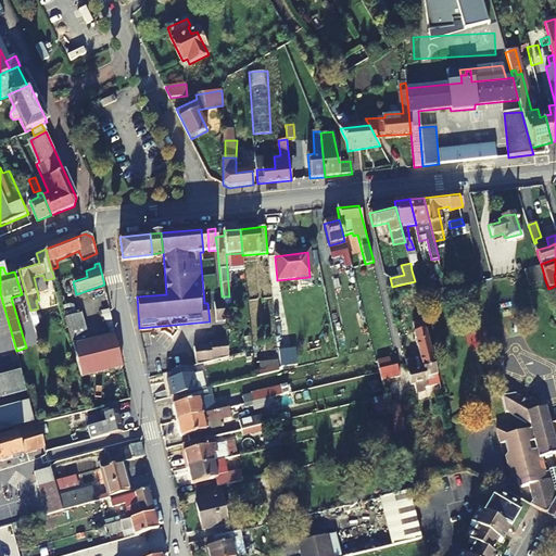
[(523,270),(529,287),(539,283),(533,267),(523,270)]
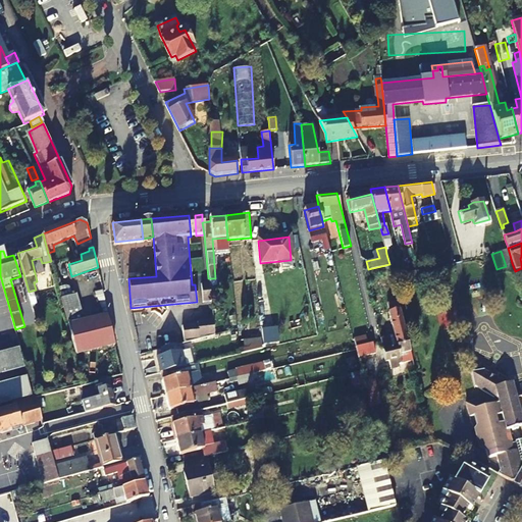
[(420,277),(418,270),(405,274),(407,281),(420,277)]
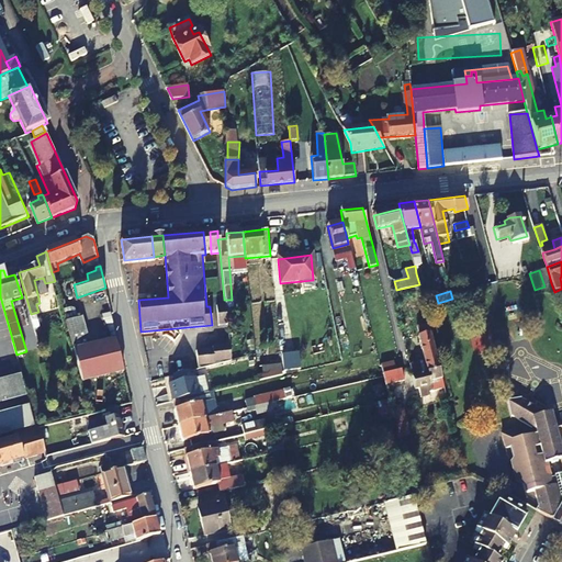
[(226,324),(224,305),(216,305),(218,325),(226,324)]
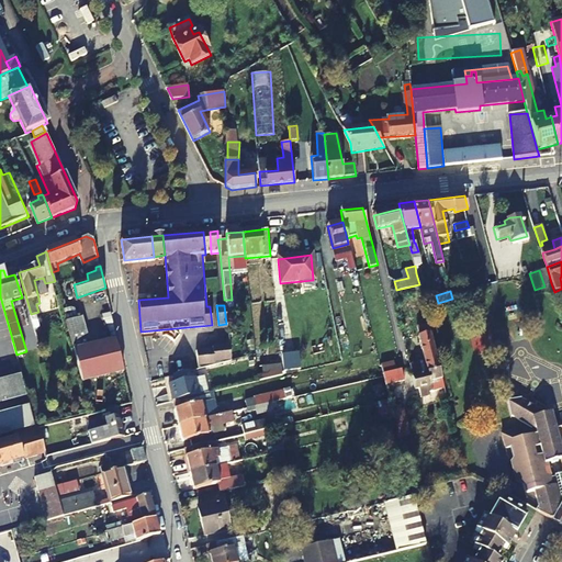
[(41,321),(38,312),(31,314),(33,323),(41,321)]
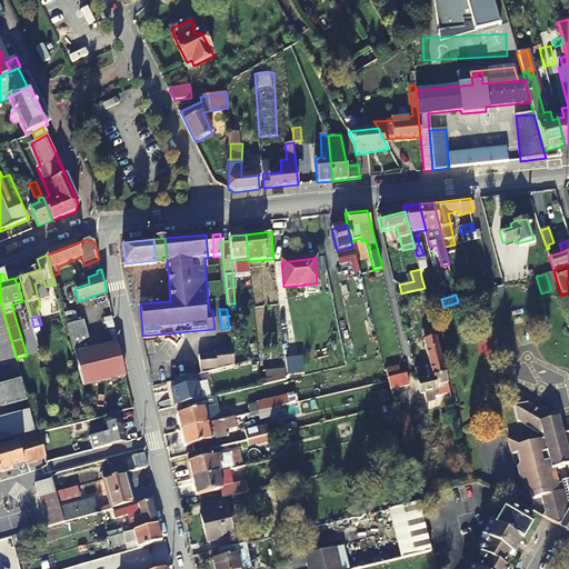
[(75,353),(91,350),(83,321),(67,327),(75,353)]
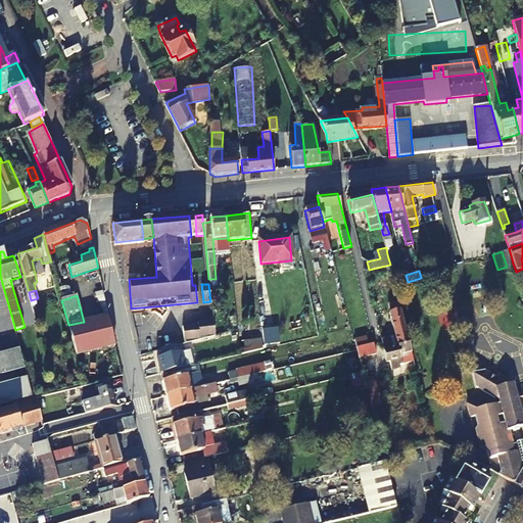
[(395,335),(381,338),(382,340),(384,350),(410,343),(399,299),(392,302),(394,312),(389,313),(395,335)]
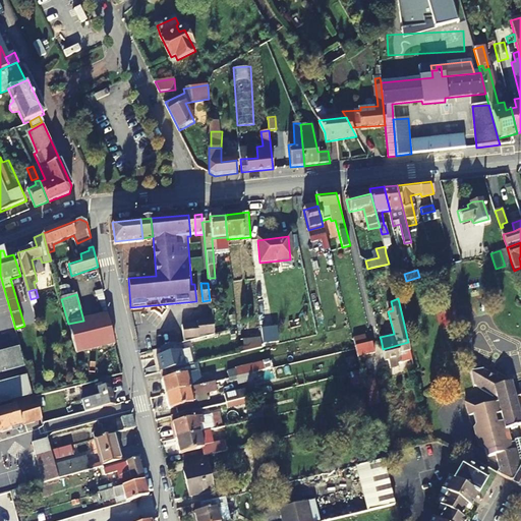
[(108,314),(83,321),(68,324),(76,353),(115,344),(108,314)]
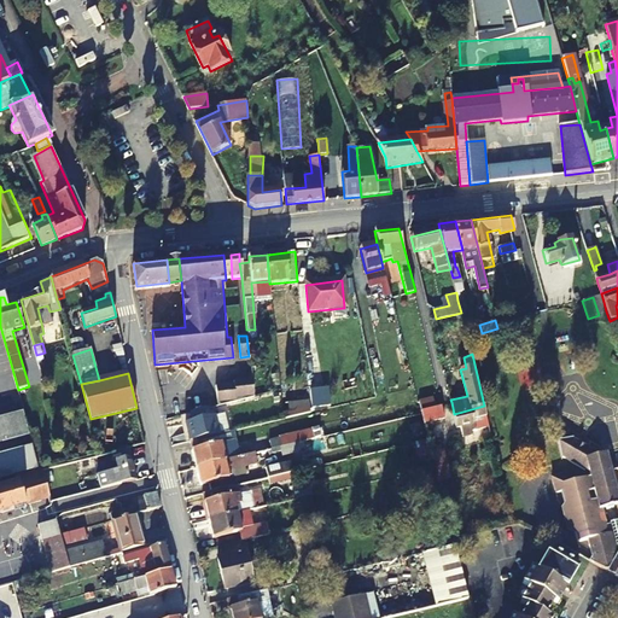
[(252,397),(251,380),(234,382),(234,384),(216,386),(217,406),(252,397)]
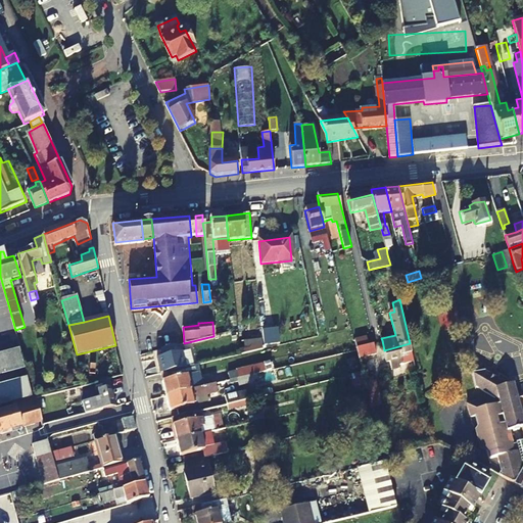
[(242,340),(243,352),(262,351),(260,339),(242,340)]
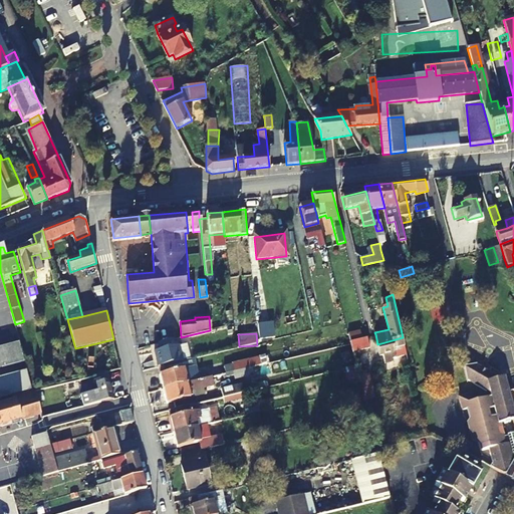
[(403,337),(377,344),(376,344),(379,356),(406,349),(403,337)]
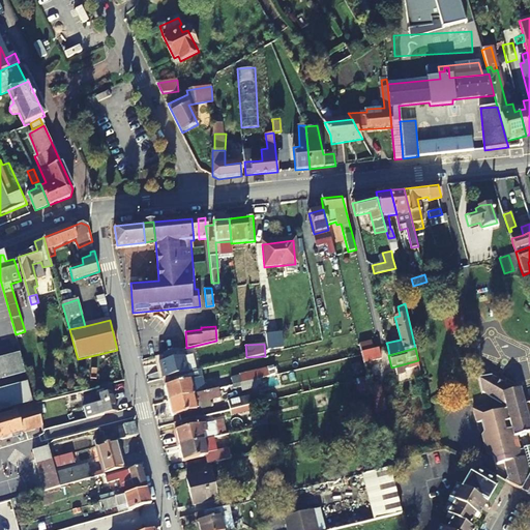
[(179,349),(163,353),(165,361),(159,363),(163,377),(188,372),(185,357),(181,358),(179,349)]
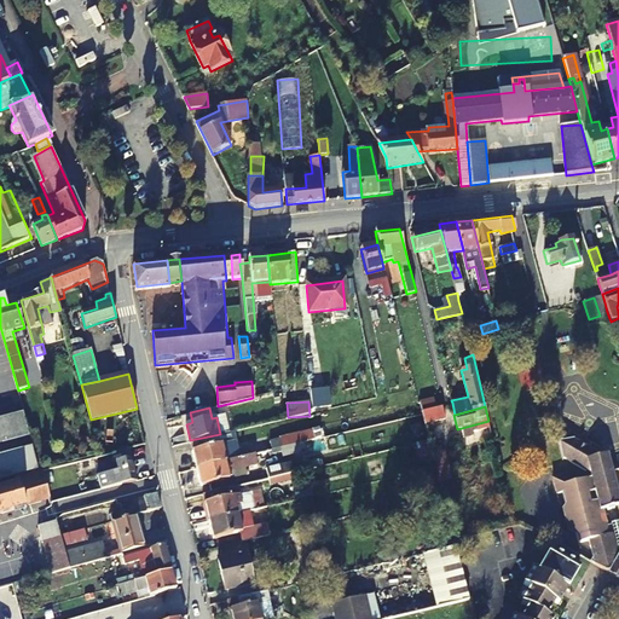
[(423,412),(426,423),(444,418),(441,409),(433,410),(423,412)]
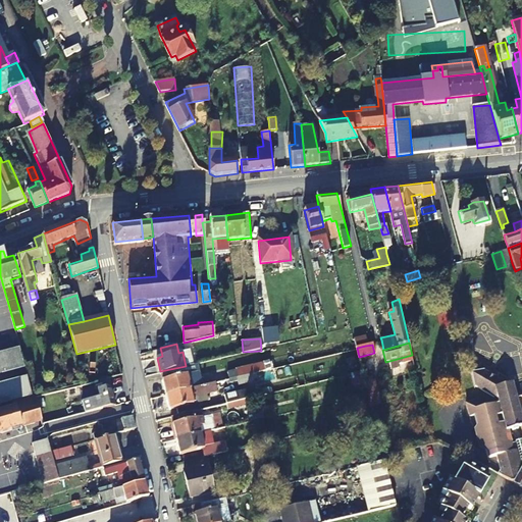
[(20,350),(0,355),(0,372),(24,366),(20,350)]
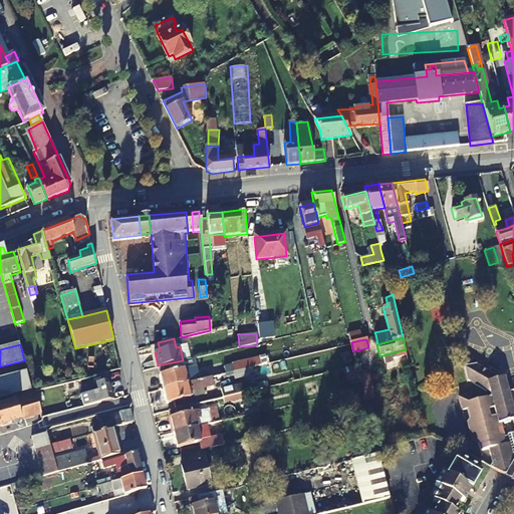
[(257,357),(223,364),(227,380),(253,375),(251,366),(258,365),(257,357)]
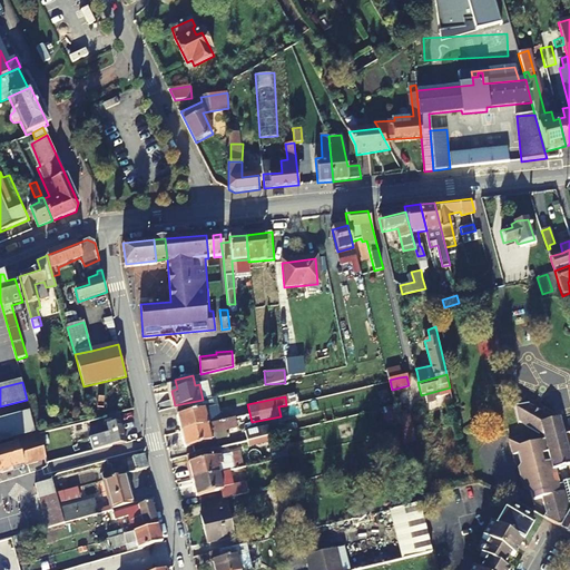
[(182,430),(207,423),(203,400),(175,405),(182,430)]
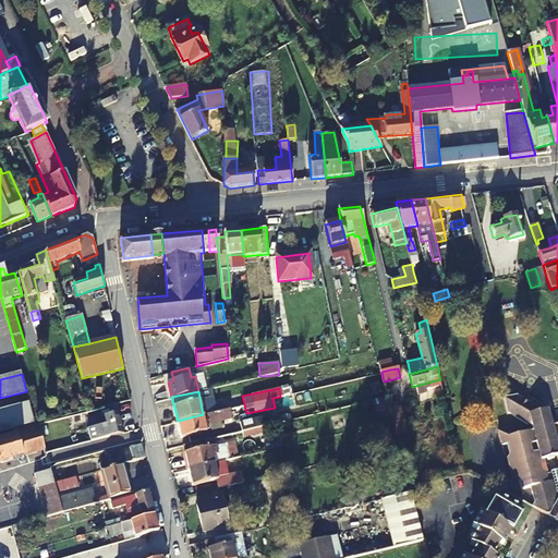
[(553,508),(557,510),(557,445),(548,409),(540,411),(540,408),(518,395),(504,399),(508,412),(530,425),(533,424),(534,432),(514,436),(512,427),(489,434),(493,447),(500,446),(512,492),(530,488),(534,501),(531,506),(547,516),(553,508)]
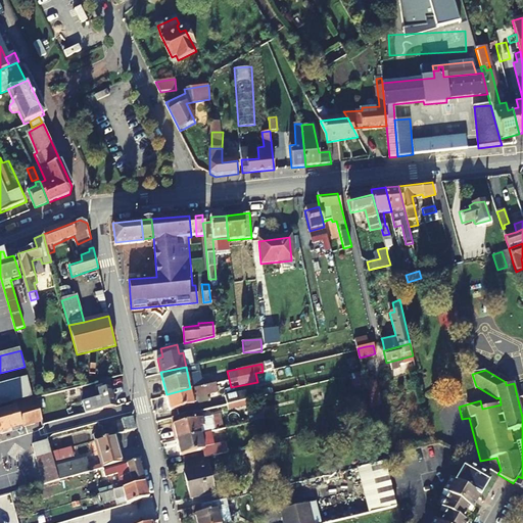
[(349,375),(352,387),(364,384),(362,372),(349,375)]
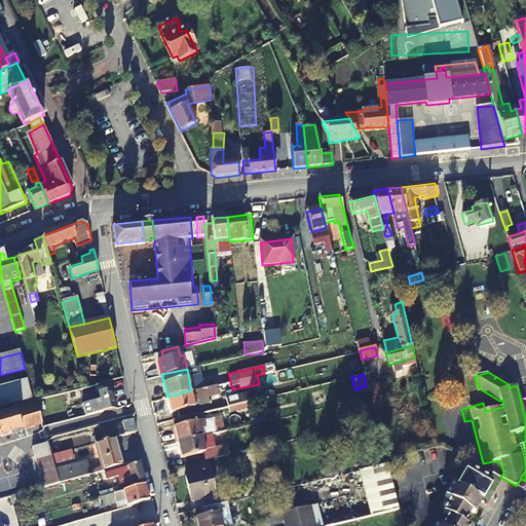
[(88,416),(119,408),(117,403),(115,403),(111,380),(97,384),(99,391),(87,395),(89,403),(85,404),(88,416)]
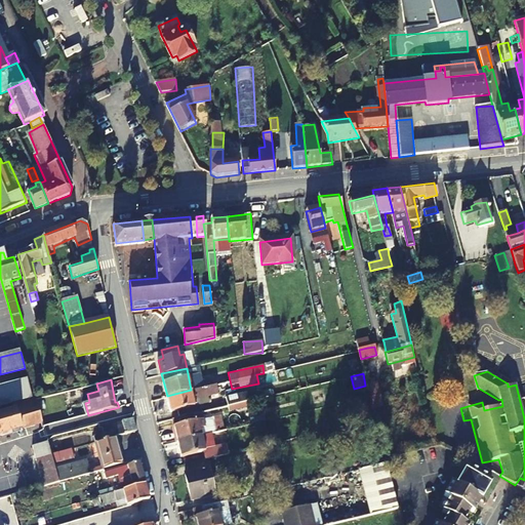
[(0,405),(33,397),(28,381),(0,389),(0,405)]
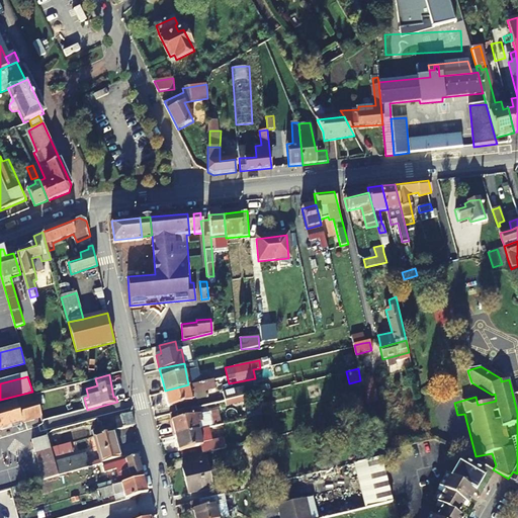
[(82,392),(80,381),(66,384),(69,395),(82,392)]
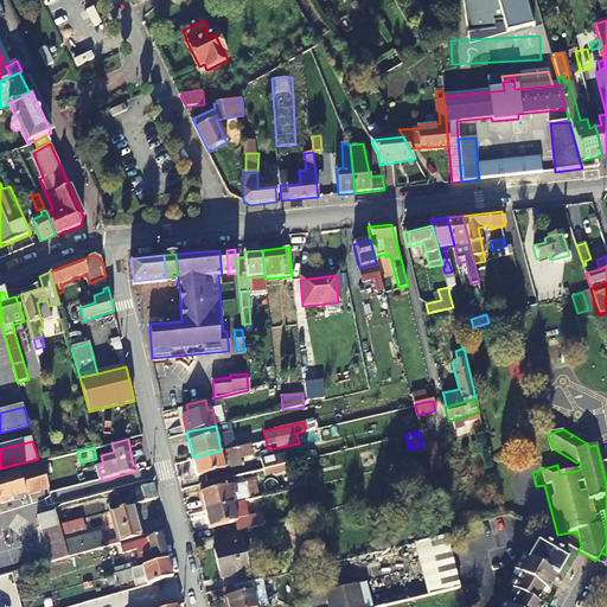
[(224,468),(221,451),(193,458),(197,475),(224,468)]
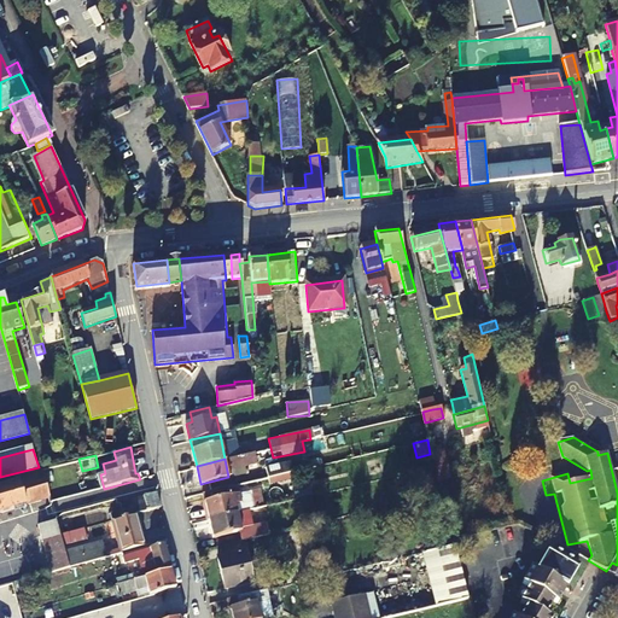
[(269,477),(305,468),(303,459),(267,466),(269,477)]
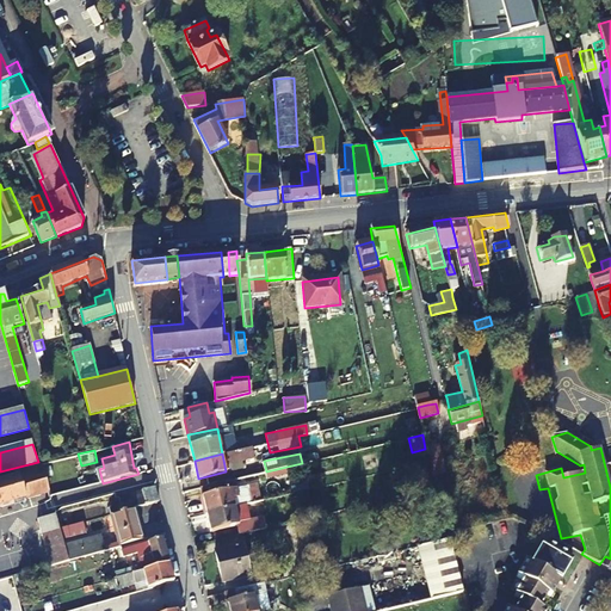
[(431,462),(434,475),(446,473),(442,458),(431,462)]
